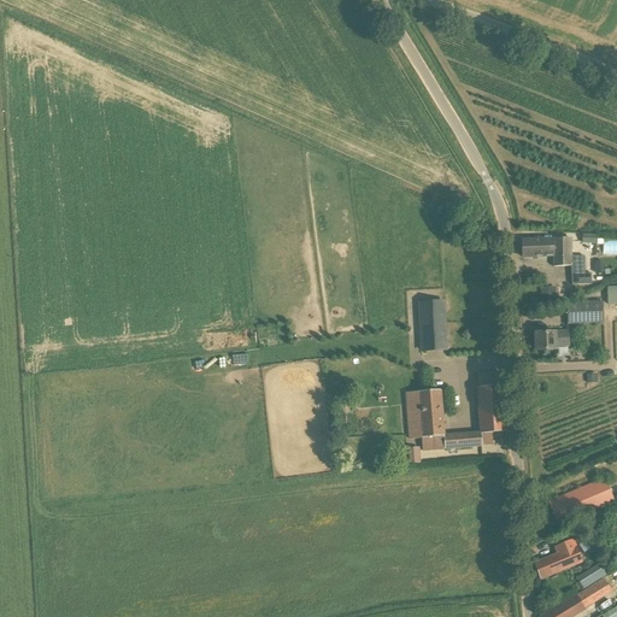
[(597,235),(582,235),(582,244),(597,245),(597,235)]
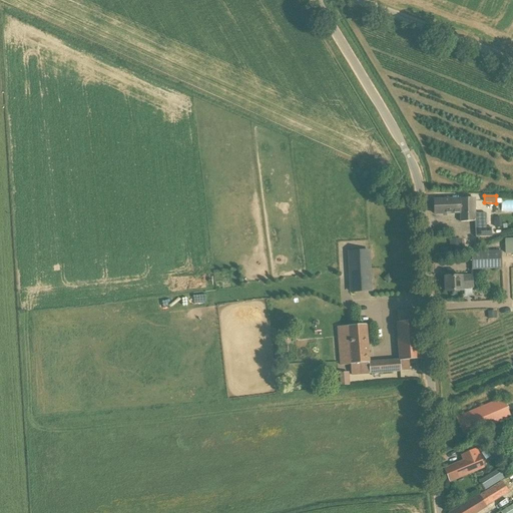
[(459,200),(460,213),(461,221),(476,220),(476,228),(476,237),(491,236),(491,227),(487,227),(486,212),(476,213),(475,199),(459,200)]
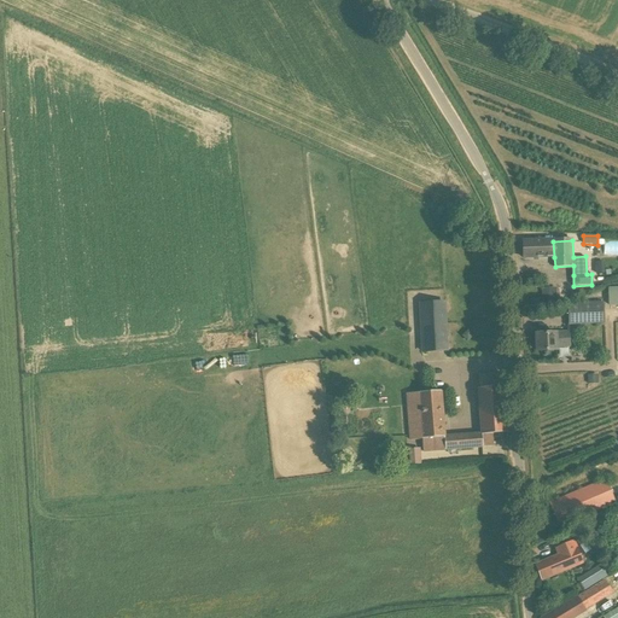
[(553,242),(524,243),(524,258),(554,257),(553,242)]
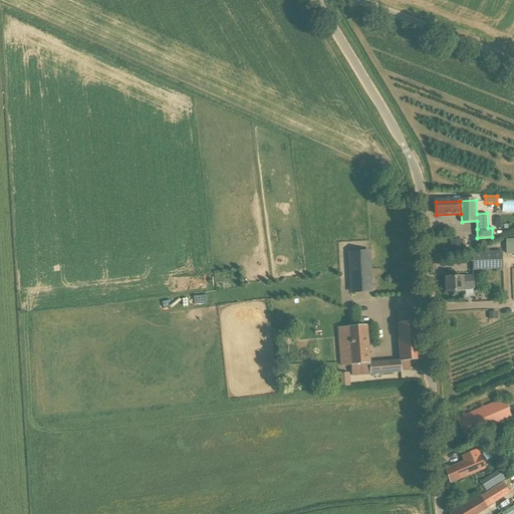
[(471,236),(464,238),(467,253),(474,252),(471,236)]
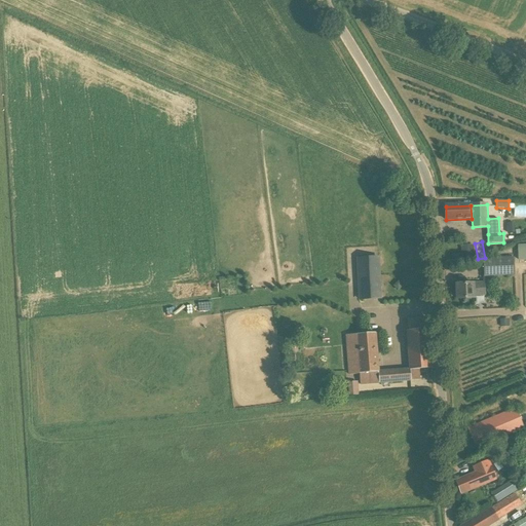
[(461,247),(461,258),(475,258),(474,246),(461,247)]
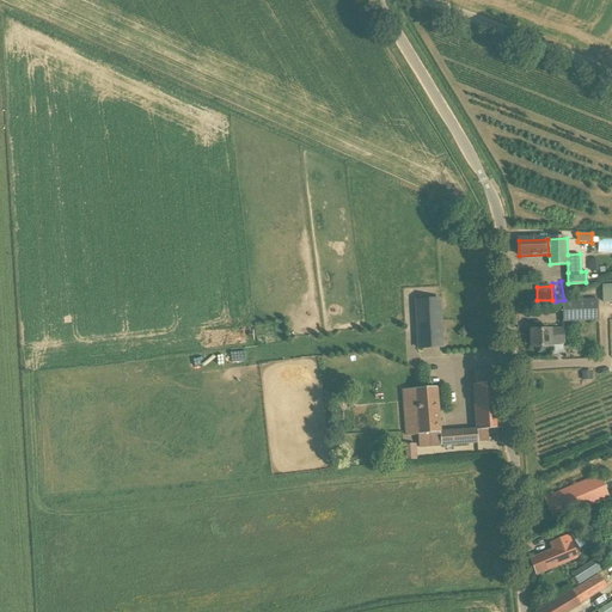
[(420,349),(444,348),(440,300),(417,301),(420,349)]
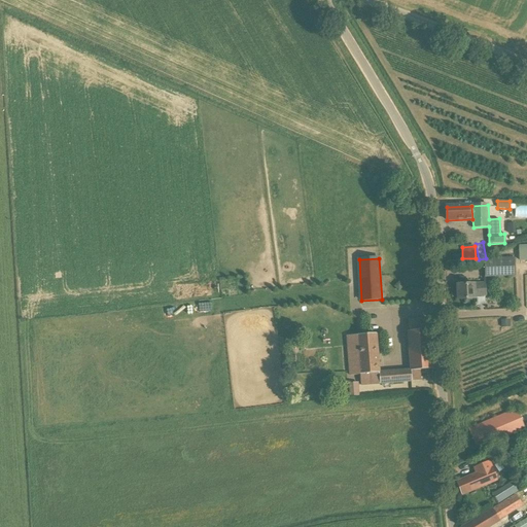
[(515,260),(485,261),(484,277),(515,275),(515,260)]
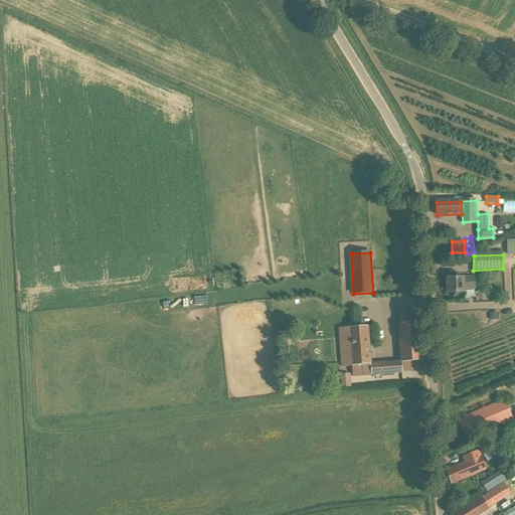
[(474,278),(448,279),(448,294),(464,293),(464,290),(475,289),(474,278)]
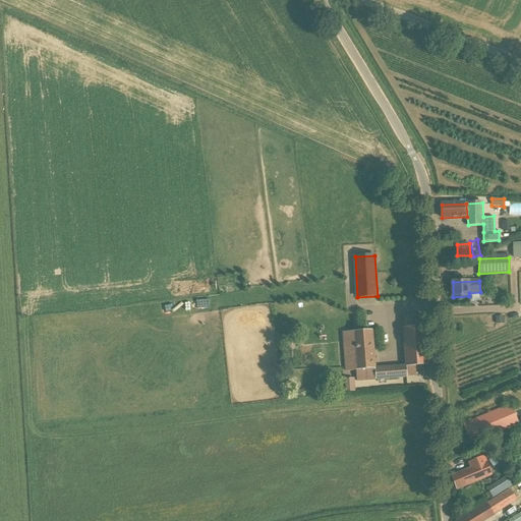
[(372,334),(372,330),(354,332),(355,343),(345,344),(347,371),(356,370),(357,381),(416,377),(415,366),(427,365),(423,316),(404,317),(405,328),(404,328),(406,366),(374,368),(372,334)]
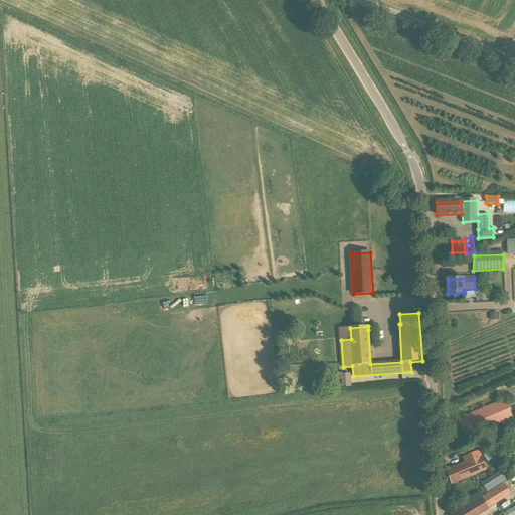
[(350,374),(341,375),(342,387),(351,387),(350,374)]
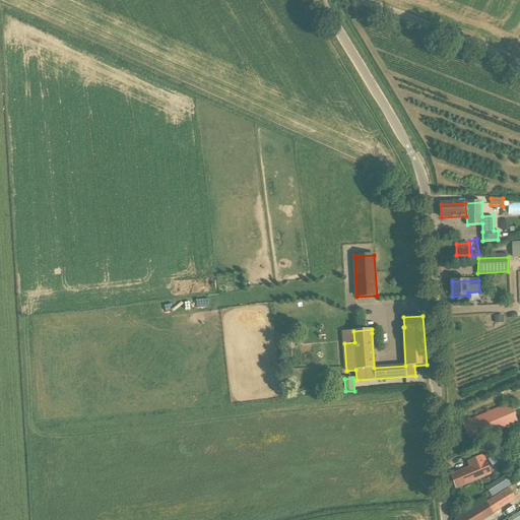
[(509,426),(502,408),(470,423),(459,428),(466,444),(477,439),(509,426)]
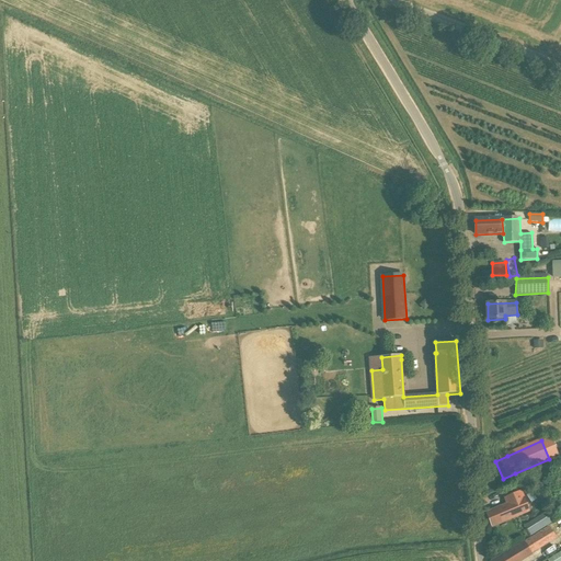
[(535,473),(523,480),(526,488),(539,482),(535,473)]
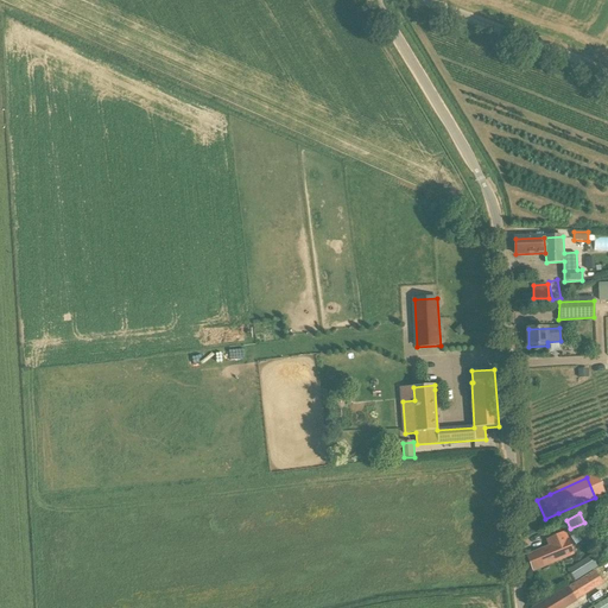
[(565,533),(548,540),(551,548),(527,557),(532,571),(574,553),(565,533)]
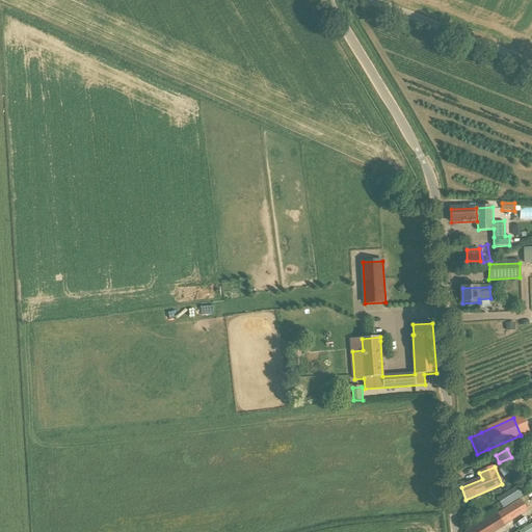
[(517,485),(503,494),(504,496),(498,500),(504,509),(525,496),(517,485)]
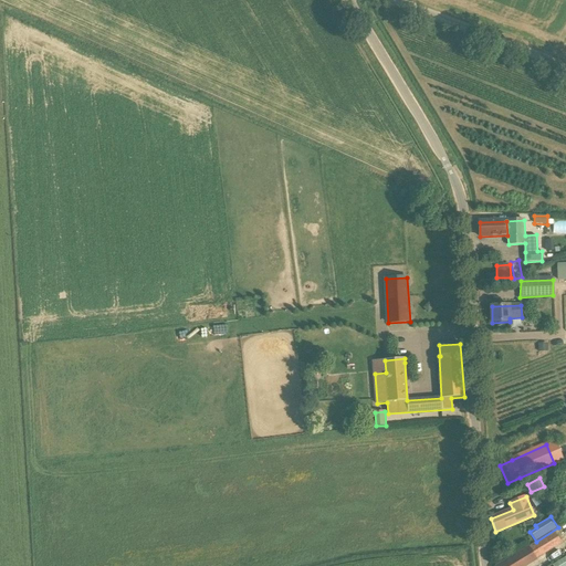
[(556,543),(565,537),(565,531),(563,525),(549,532),(556,543)]
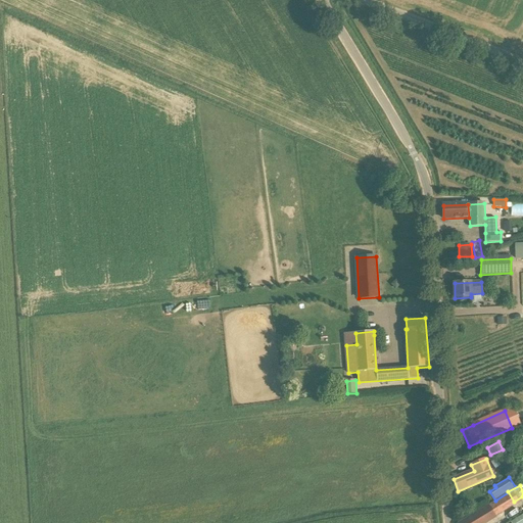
[(487,507),(461,522),(485,522),(493,518),(487,507)]
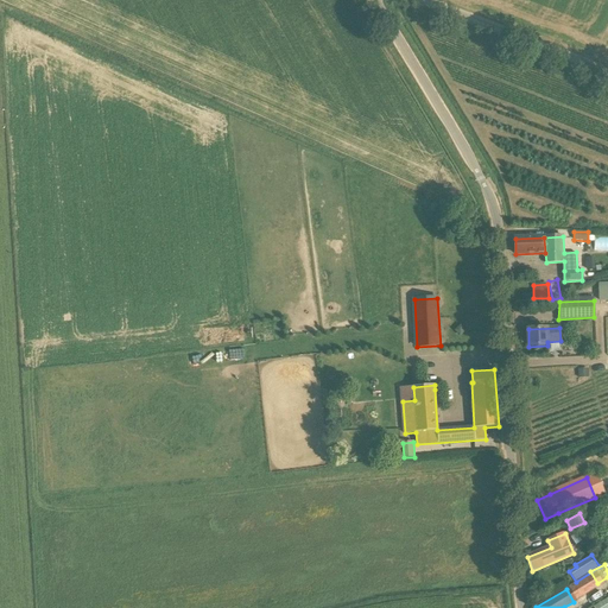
[(607,607),(607,597),(594,607),(607,607)]
